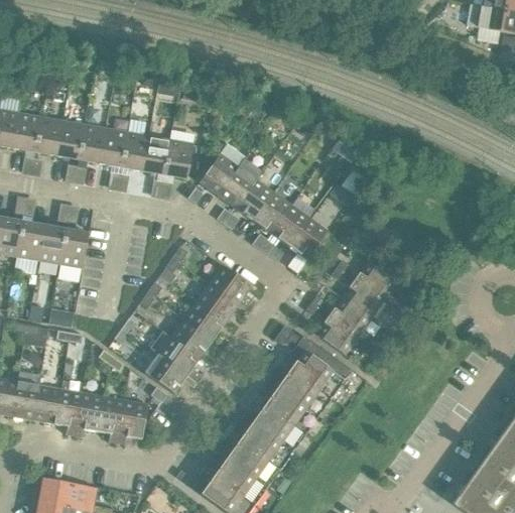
[(484,0),(483,6),(514,11),(514,0),(484,0)]
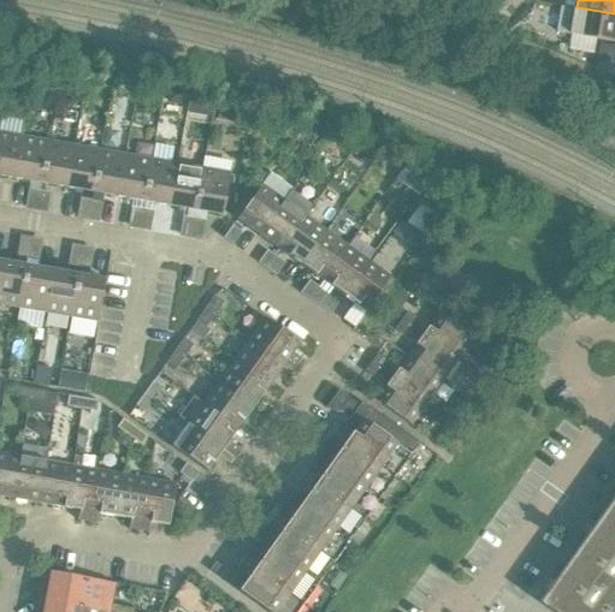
[(614,13),(577,7),(562,5),(559,30),(614,41),(614,13)]
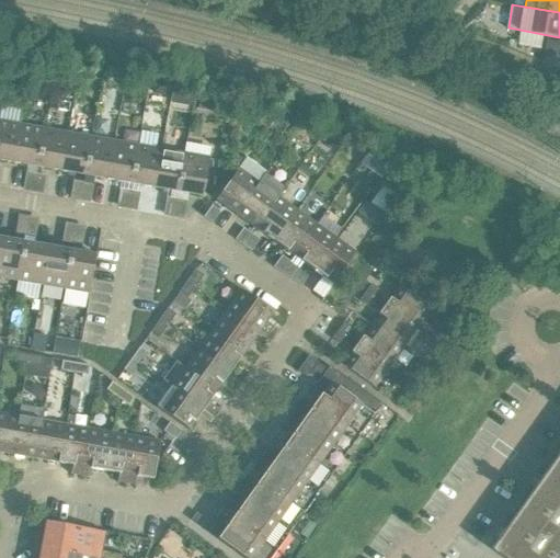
[(0,157),(13,160),(21,122),(0,117),(0,157)]
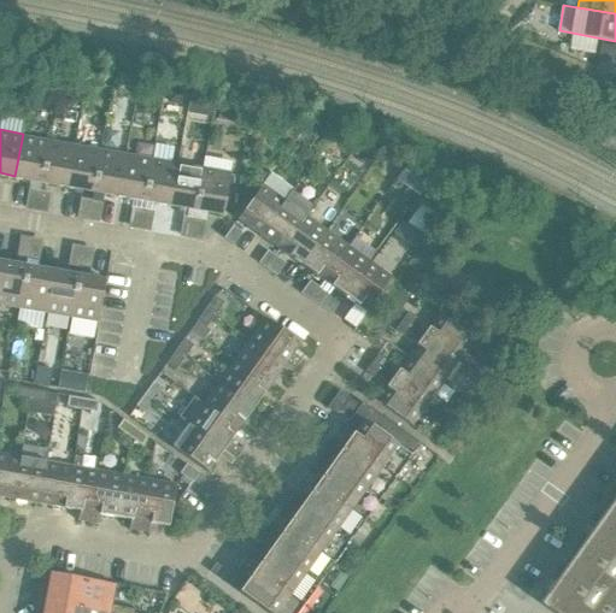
[(41,181),(48,139),(23,134),(15,176),(41,181)]
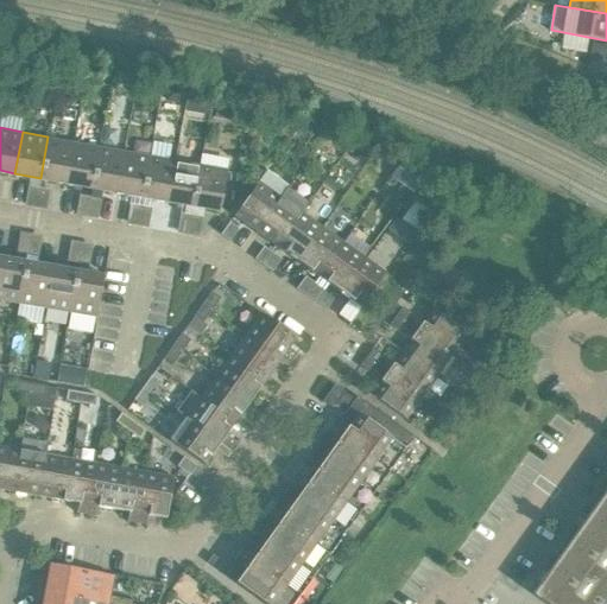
[(65,182),(73,141),(48,137),(40,178),(65,182)]
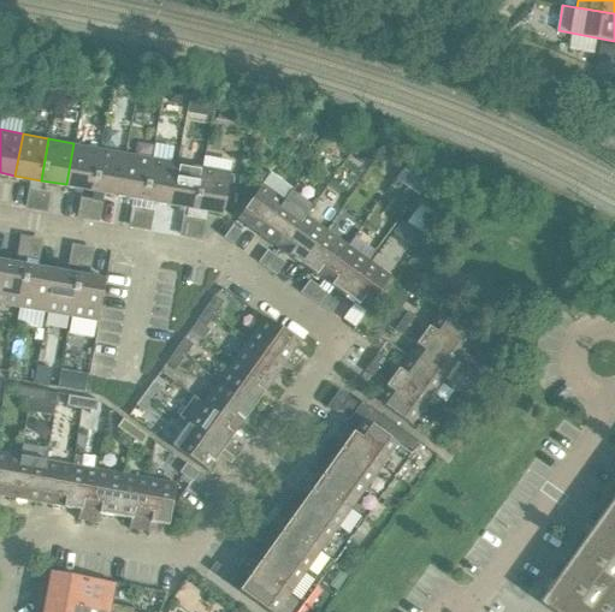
[(93,189),(100,148),(74,143),(66,184),(93,189)]
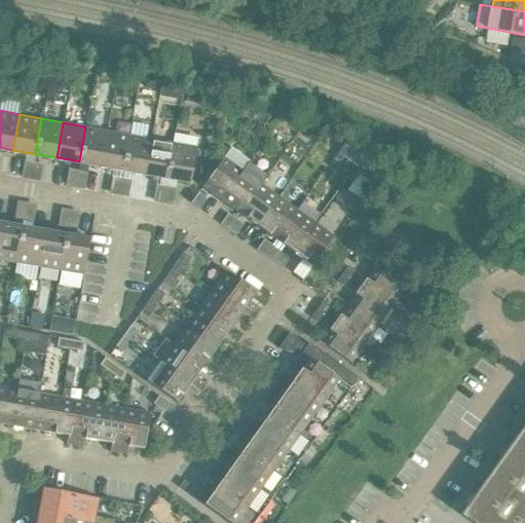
[(101,165),(107,129),(85,126),(79,161),(101,165)]
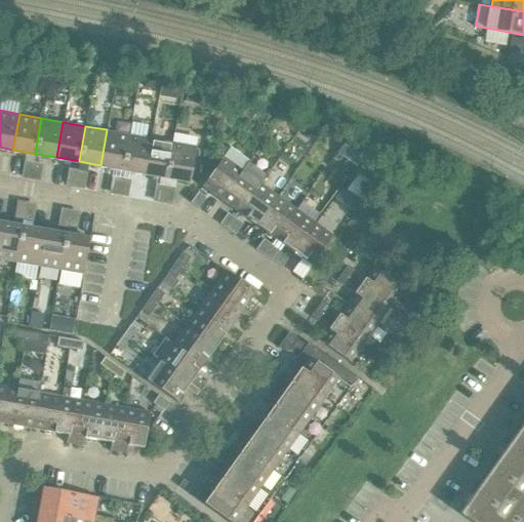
[(122,169),(128,133),(107,129),(101,165),(122,169)]
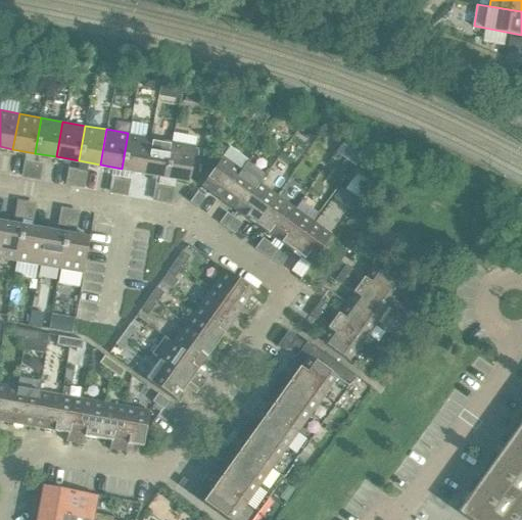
[(144,172),(150,137),(128,133),(122,169),(144,172)]
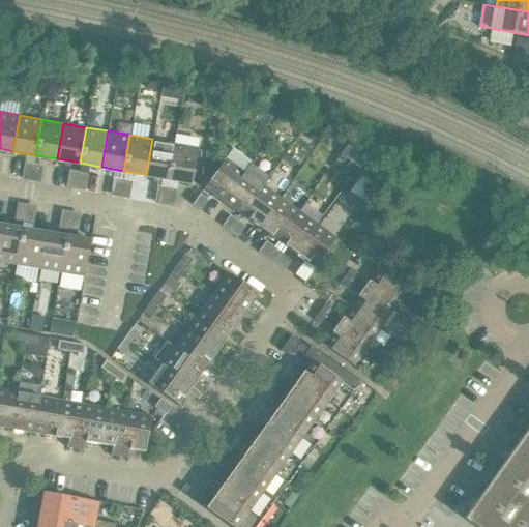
[(168,178),(174,143),(152,139),(146,174),(168,178)]
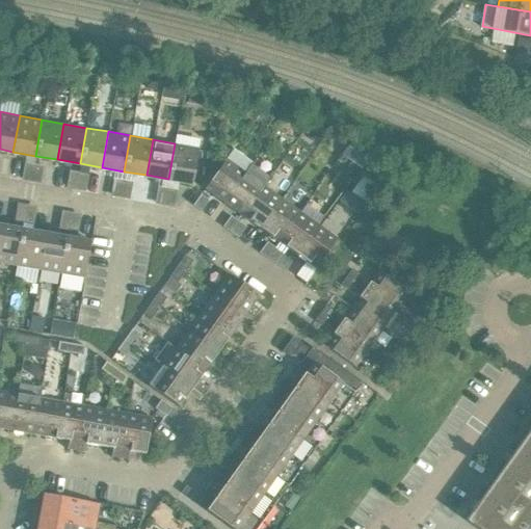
[(191,183),(197,148),(175,143),(168,179),(191,183)]
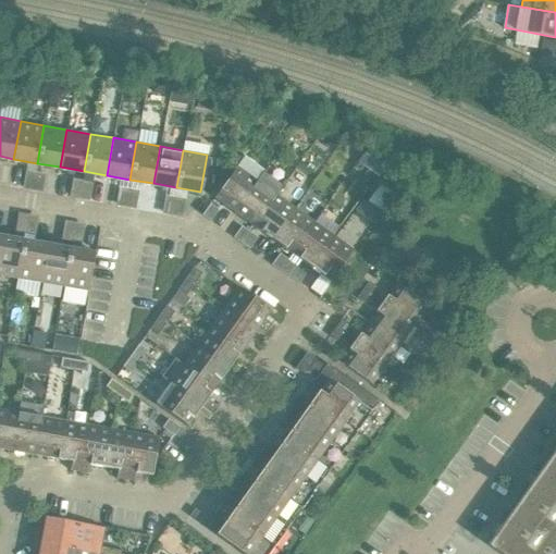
[(234,210),(257,179),(237,164),(214,196),(234,210)]
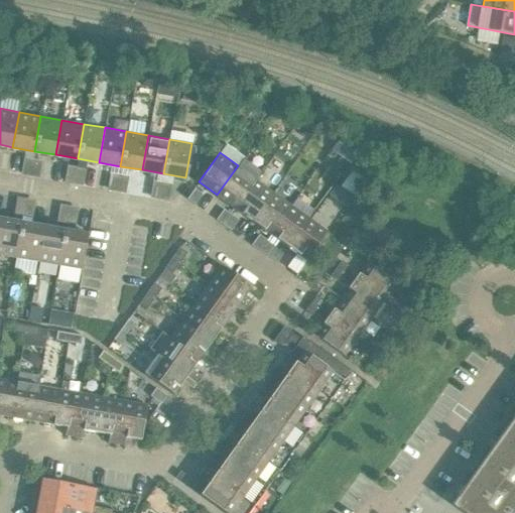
[(30,174),(33,157),(25,156),(23,169),(26,173),(30,174)]
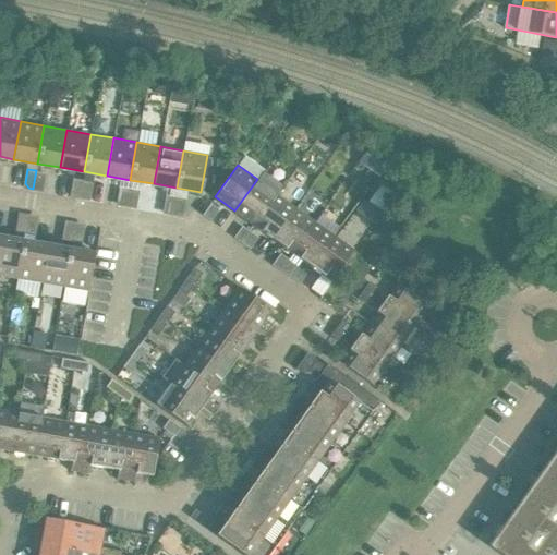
[(41,186),(45,171),(36,170),(33,189),(37,190),(41,186)]
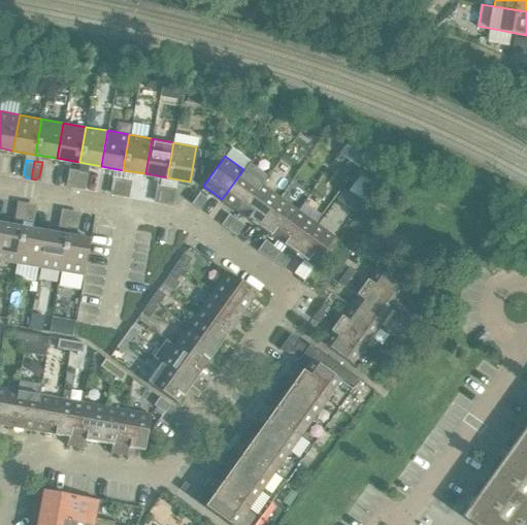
[(74,187),(78,168),(70,167),(68,182),(71,186),(74,187)]
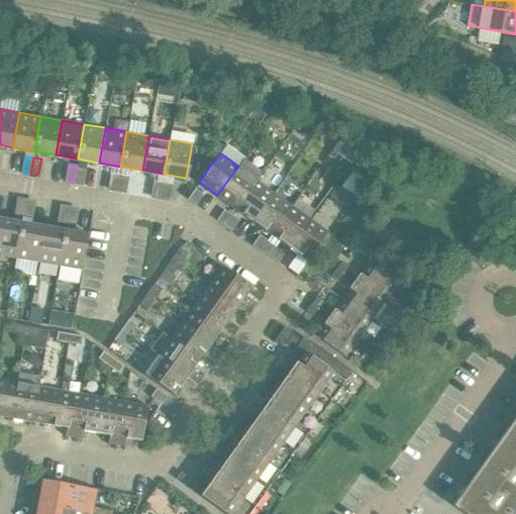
[(82,181),(85,167),(77,165),(73,183),(78,184),(82,181)]
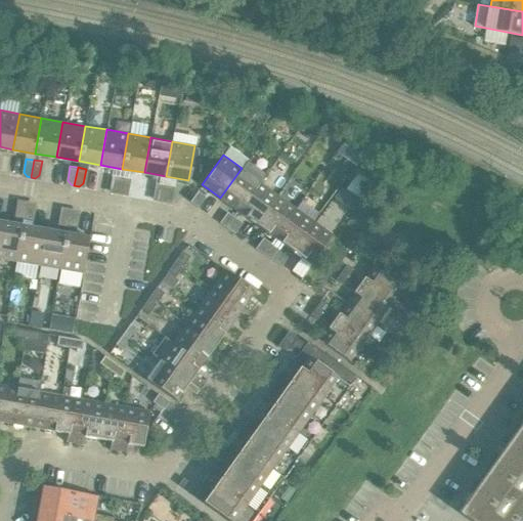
[(238,211),(260,181),(242,168),(220,198),(238,211)]
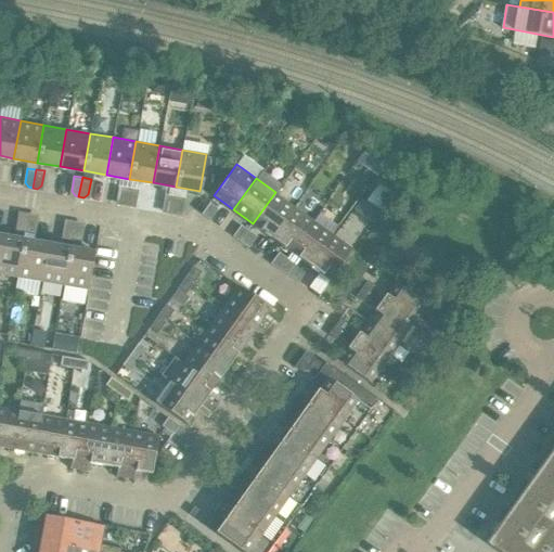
[(125,204),(129,185),(120,184),(117,200),(120,204),(125,204)]
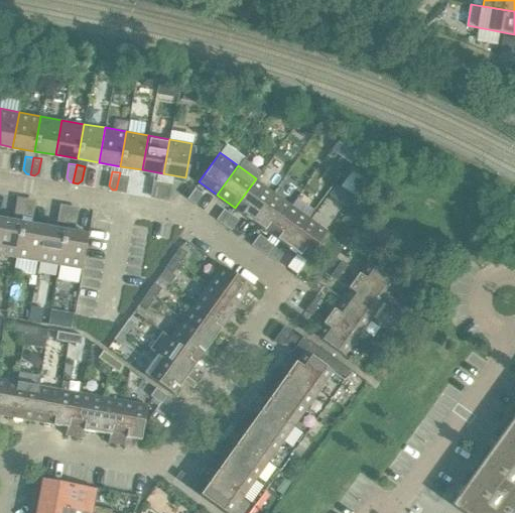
[(125,187),(127,173),(120,172),(116,189),(121,190),(125,187)]
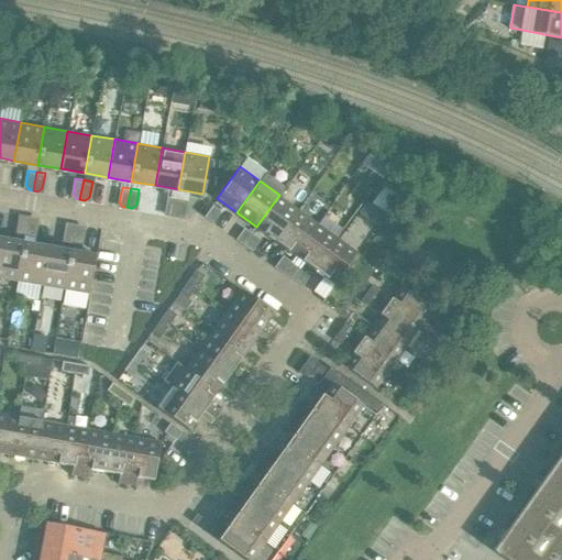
[(174,216),(177,196),(168,195),(166,210),(169,215),(174,216)]
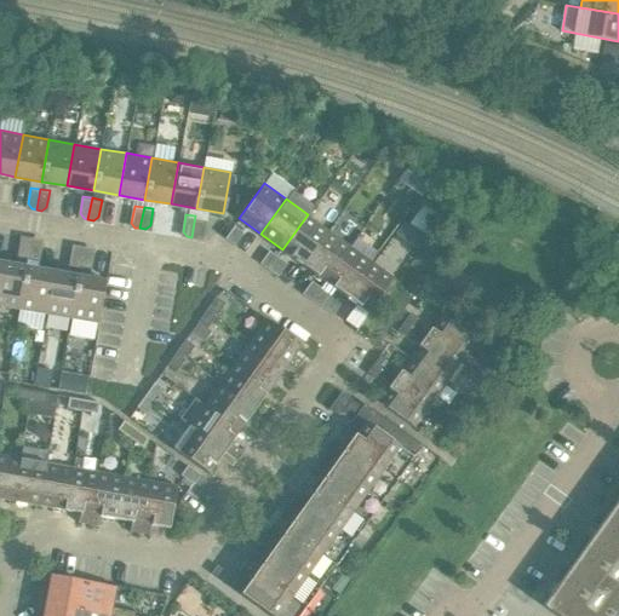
[(303,264),(328,229),(308,214),(282,249),(303,264)]
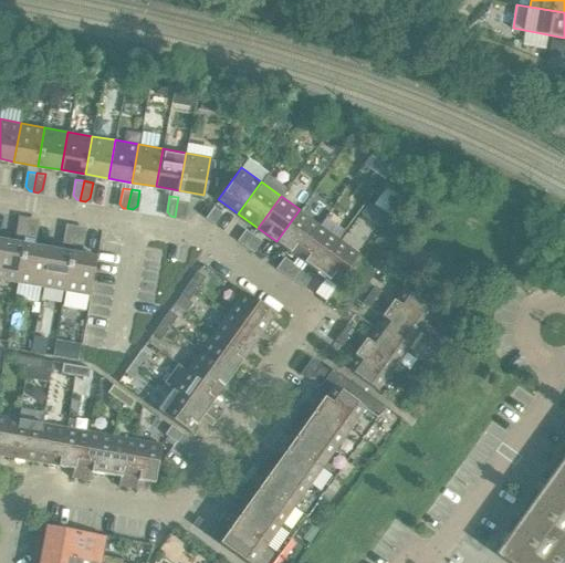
[(184,215),(187,199),(178,197),(175,217),(179,218),(184,215)]
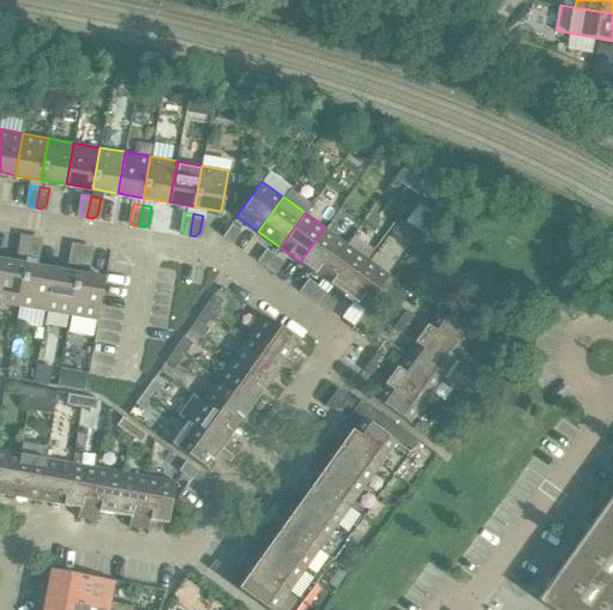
[(232,241),(241,228),(232,222),(223,234),(232,241)]
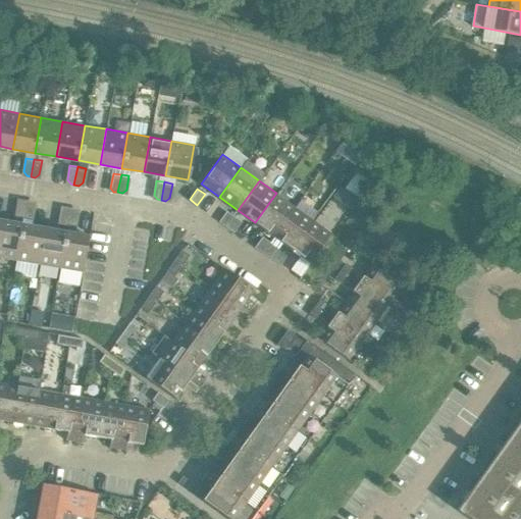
[(273,236),(295,206),(276,193),(255,222),(273,236)]
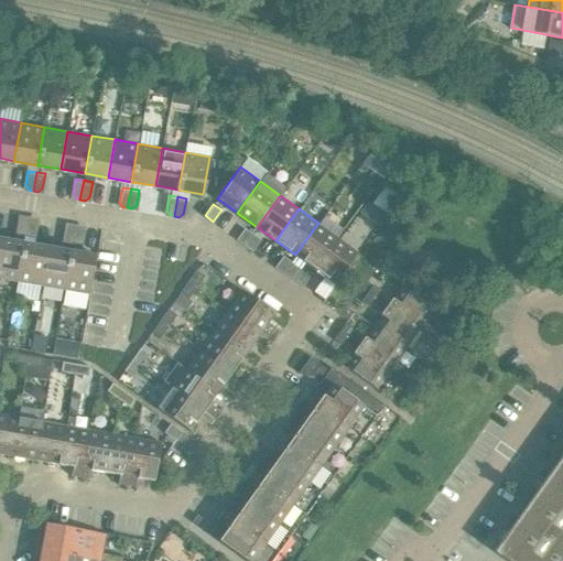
[(25,234),(29,215),(24,214),(20,217),(17,233),(25,234)]
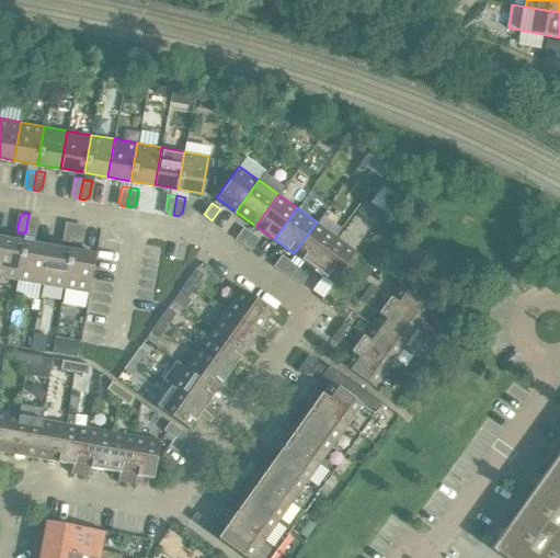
[(34,235),(36,219),(33,215),(29,214),(25,232),(34,235)]
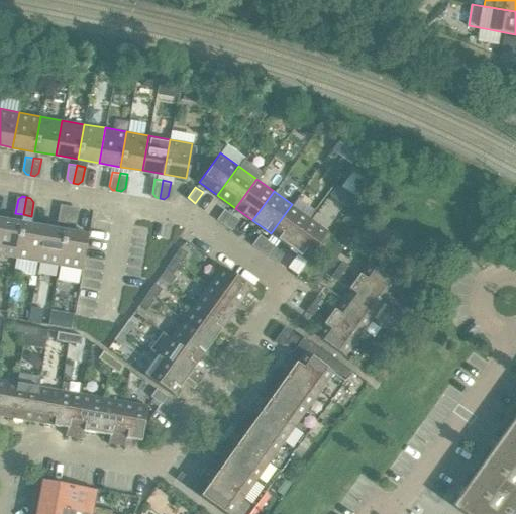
[(67,222),(70,204),(65,204),(61,207),(59,220),(67,222)]
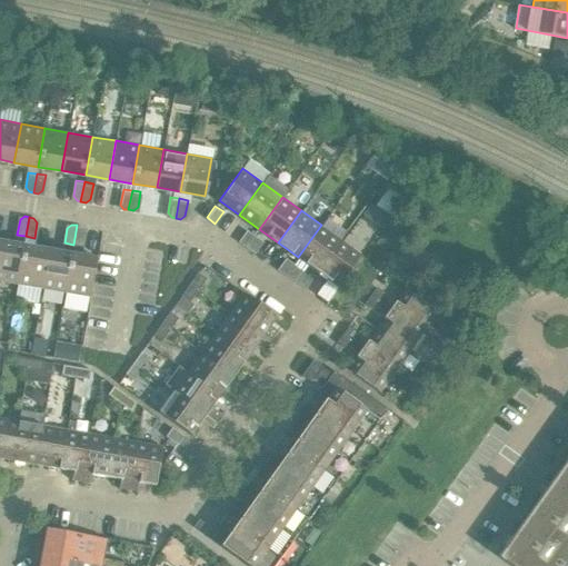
[(81,246),(85,230),(81,226),(77,225),(73,245),(81,246)]
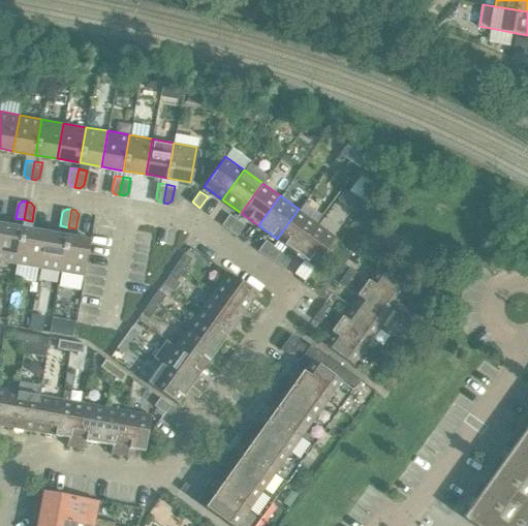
[(296,251),(316,221),(299,209),(277,239),(296,251)]
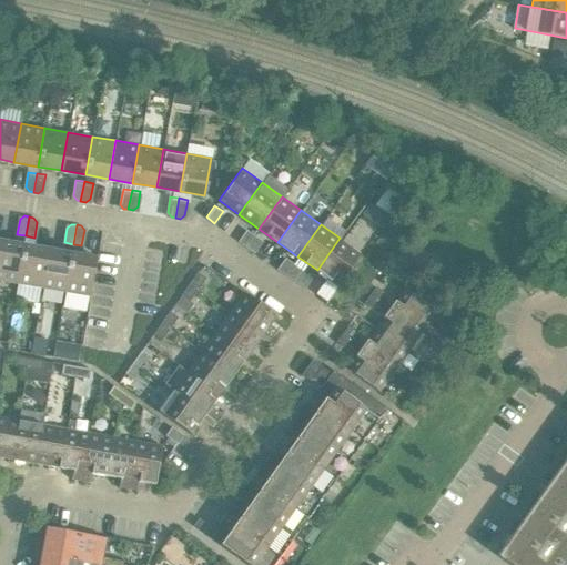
[(246,245),(254,234),(246,229),(239,240),(246,245)]
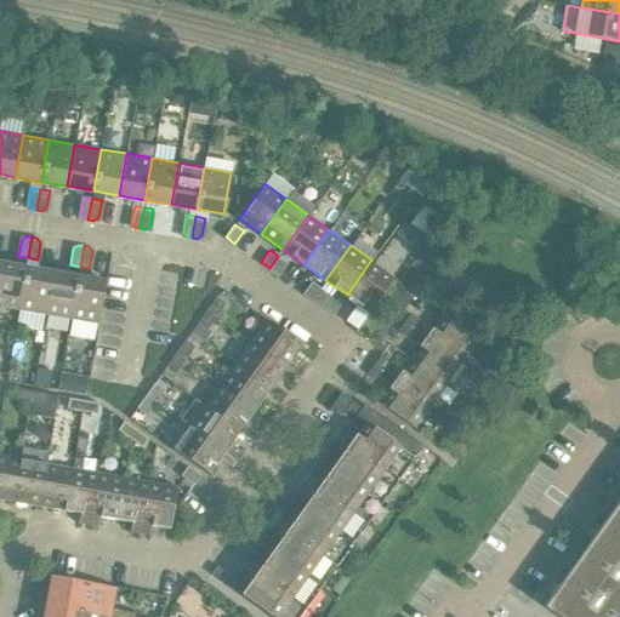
[(278,274),(288,262),(278,256),(269,268),(278,274)]
